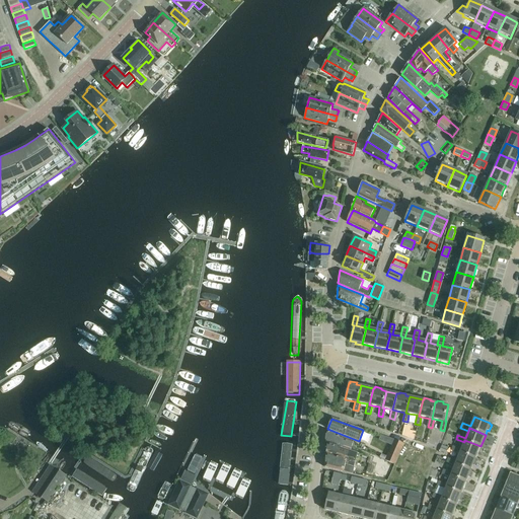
[(326,444),(351,451),(353,441),(327,431),(326,444)]
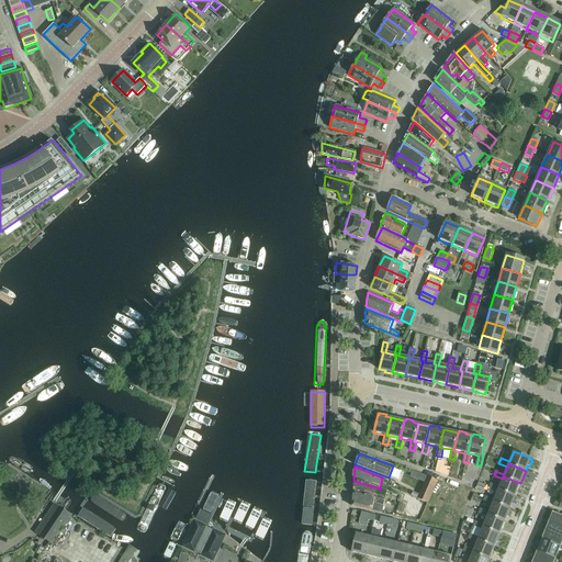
[(417,498),(427,503),(437,481),(427,476),(417,498)]
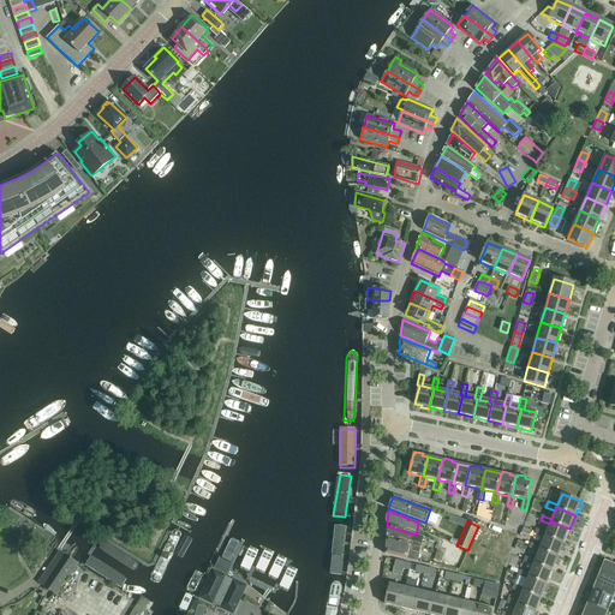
[(563,543),(569,529),(550,521),(550,524),(547,533),(536,529),(535,533),(544,538),(545,536),(563,543)]
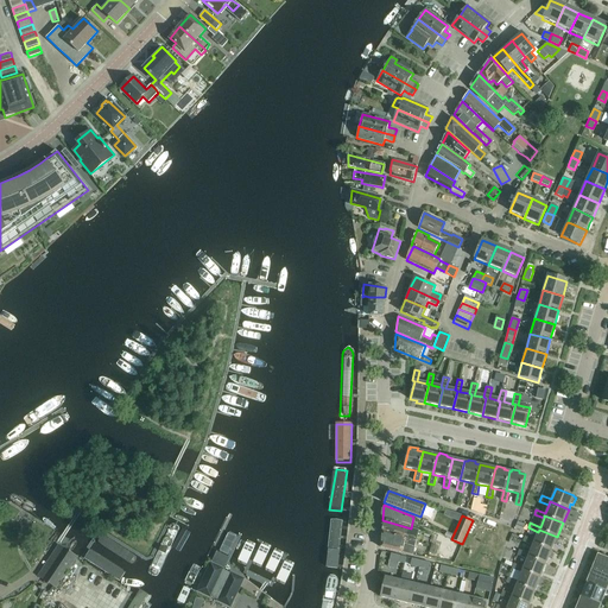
[(381,530),(416,542),(418,530),(411,529),(382,520),(381,530)]
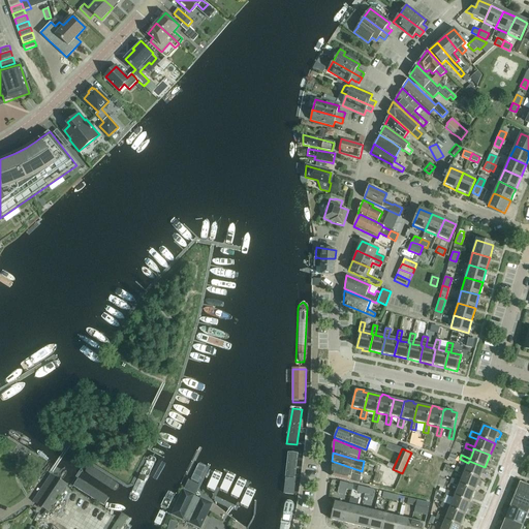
[(297,455),(289,454),(284,490),(292,491),(297,455)]
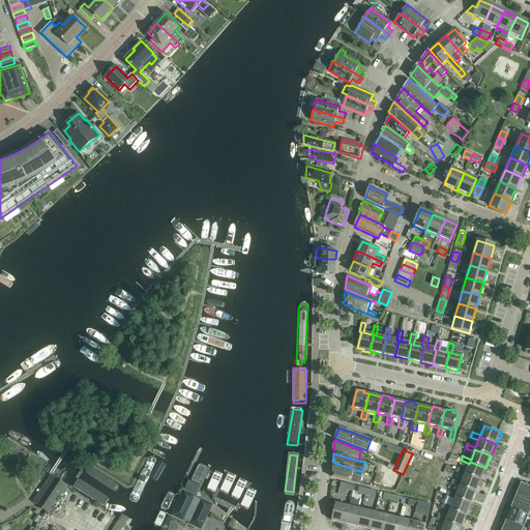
[(362,472),(332,462),(331,464),(331,477),(359,484),(362,472)]
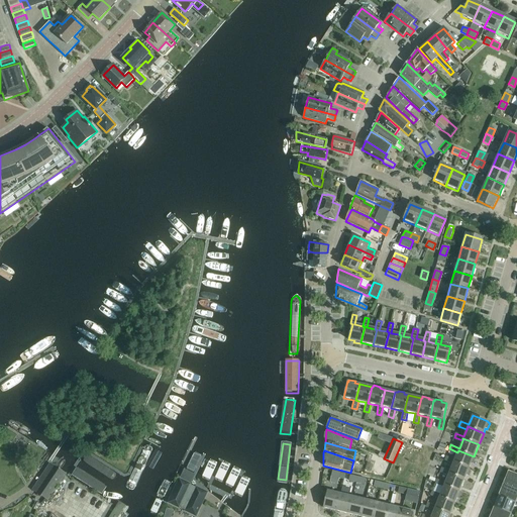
[(473,463),(476,457),(474,456),(458,450),(457,452),(454,459),(446,456),(444,460),(452,463),(453,462),(469,469),(472,463),(473,463)]
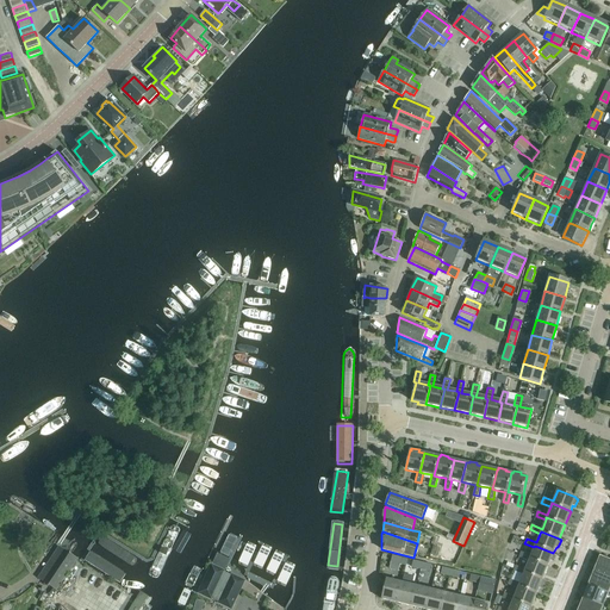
[(552,561),(555,554),(553,553),(535,546),(534,547),(530,556),(521,552),(520,558),(528,561),(529,559),(548,567),(551,560),(552,561)]
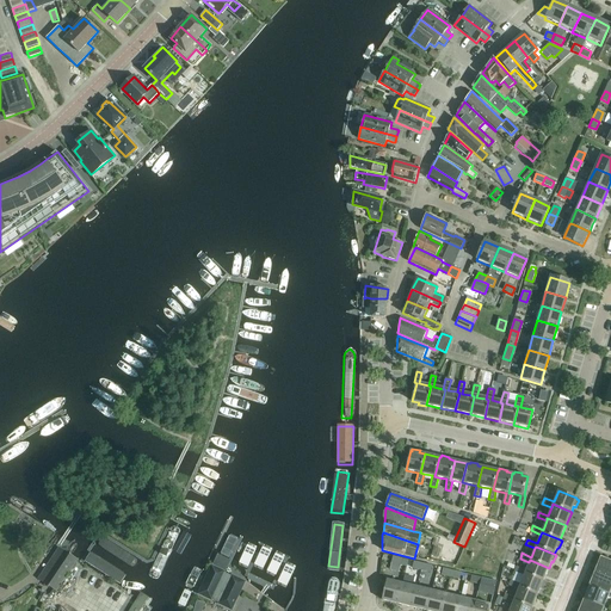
[(60,556),(43,581),(57,591),(67,576),(74,566),(67,561),(60,556)]
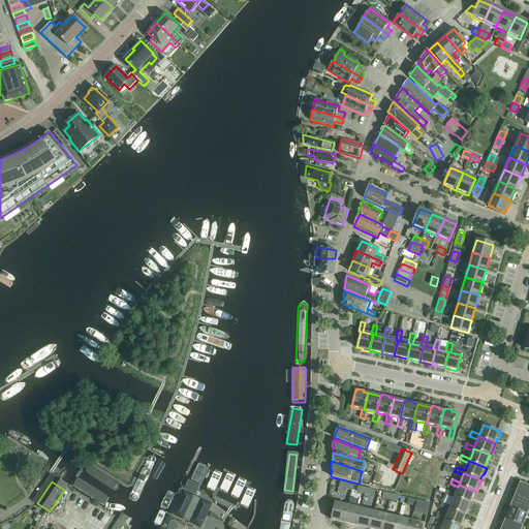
[(352,491),(353,485),(340,481),(339,488),(352,491)]
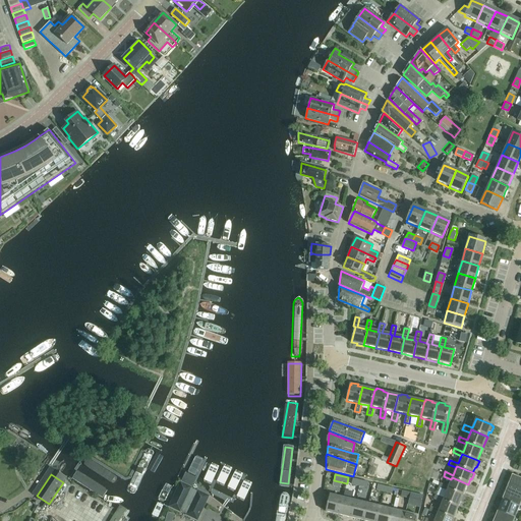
[(508,487),(520,493),(520,478),(513,475),(508,487)]
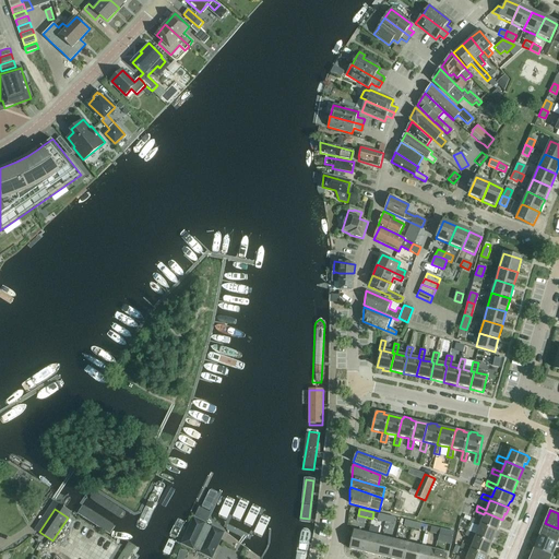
[(497,532),(502,520),(485,512),(484,514),(482,522),(472,519),(464,514),(463,518),(471,521),(471,523),(479,526),(479,525),(483,526),(497,532)]
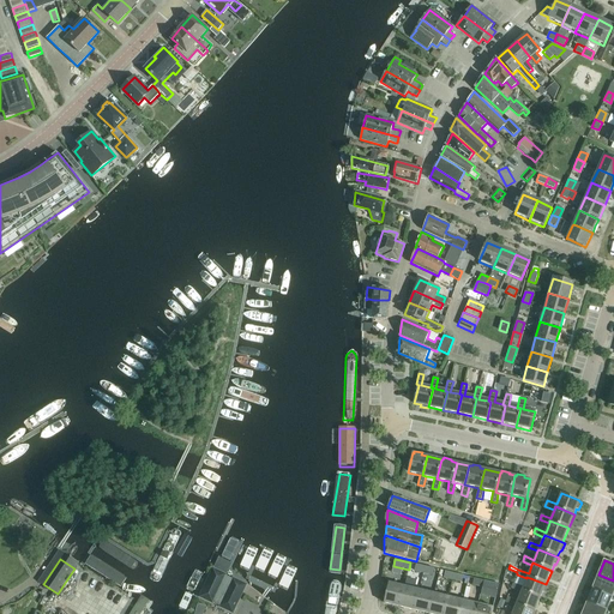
[(414,571),(423,573),(426,566),(416,564),(414,571)]
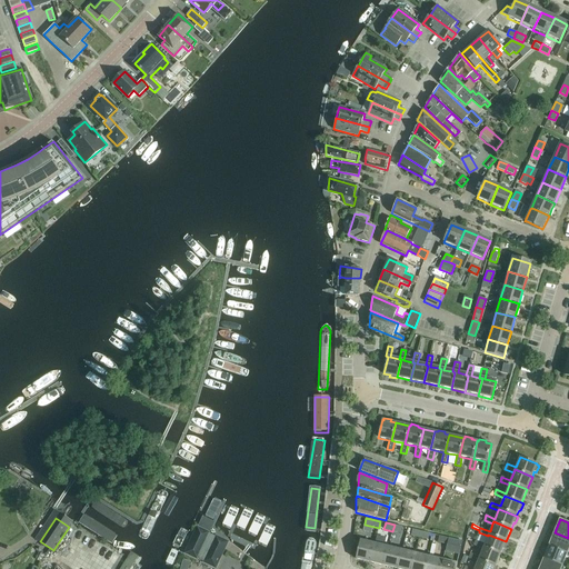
[(186,553),(197,559),(198,558),(203,561),(215,568),(227,542),(198,528),(186,553)]
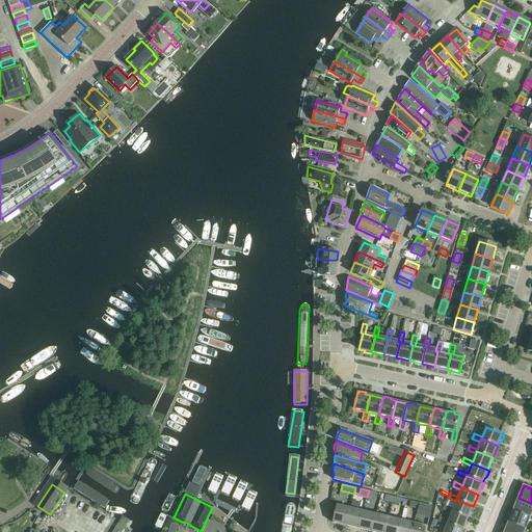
[(513,510),(530,516),(531,512),(531,503),(519,498),(513,510)]
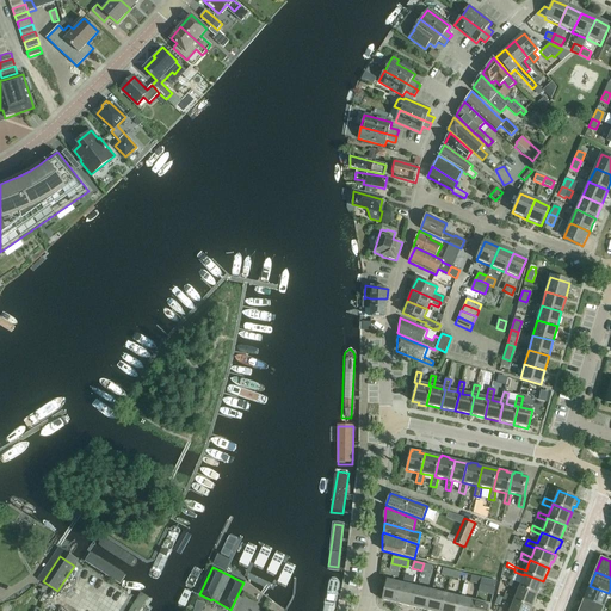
[(74,574),(69,580),(80,587),(84,580),(74,574)]
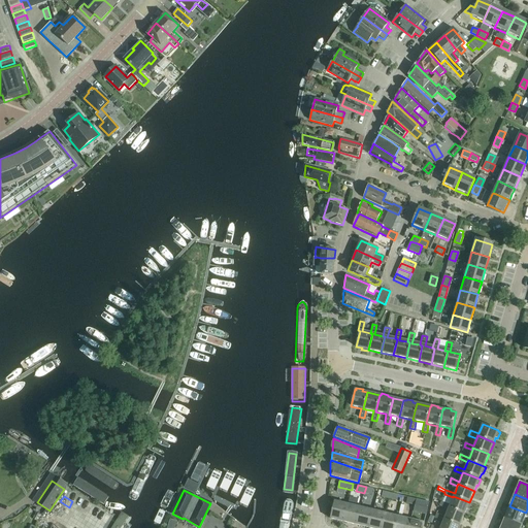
[(471,503),(469,502),(456,497),(453,496),(453,497),(450,505),(441,501),(438,500),(434,498),(432,502),(436,503),(439,504),(439,505),(448,509),(449,507),(464,515),(467,508),(468,509),(471,503)]
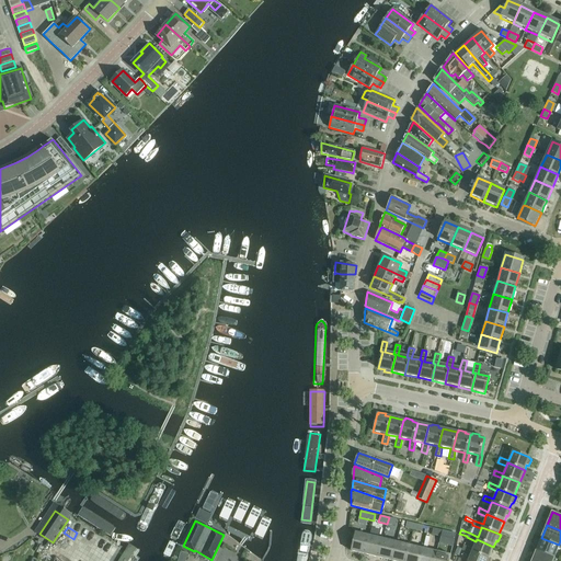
[(433,528),(432,535),(441,537),(443,530),(433,528)]
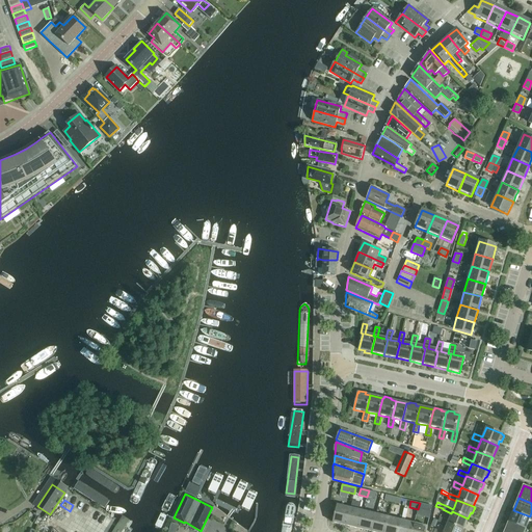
[(426,511),(427,505),(420,503),(418,509),(426,511)]
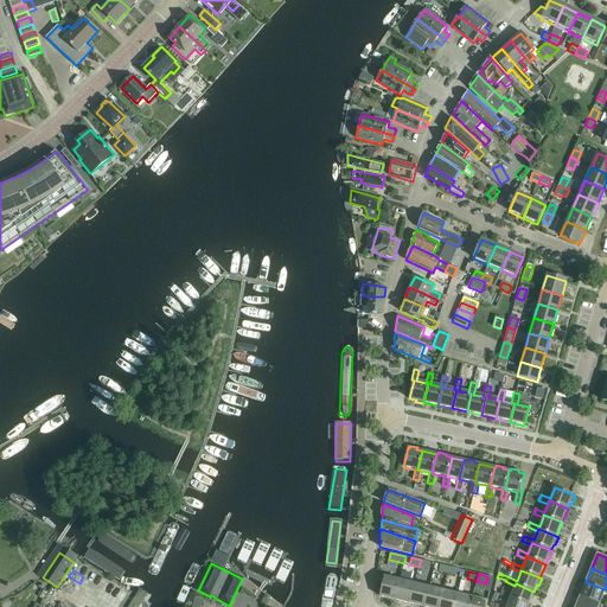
[(379,596),(395,600),(400,580),(385,576),(379,596)]
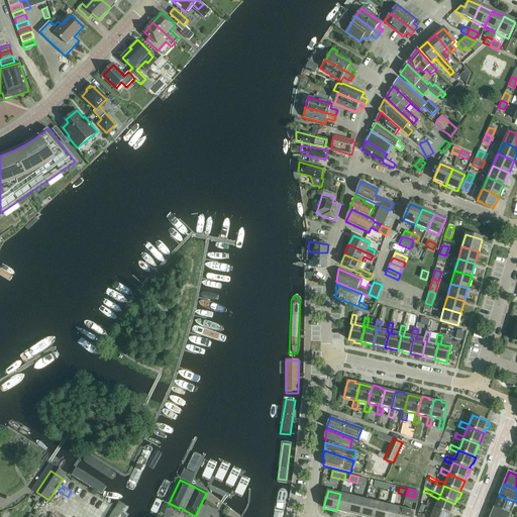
[(353,497),(340,494),(336,511),(349,514),(353,497)]
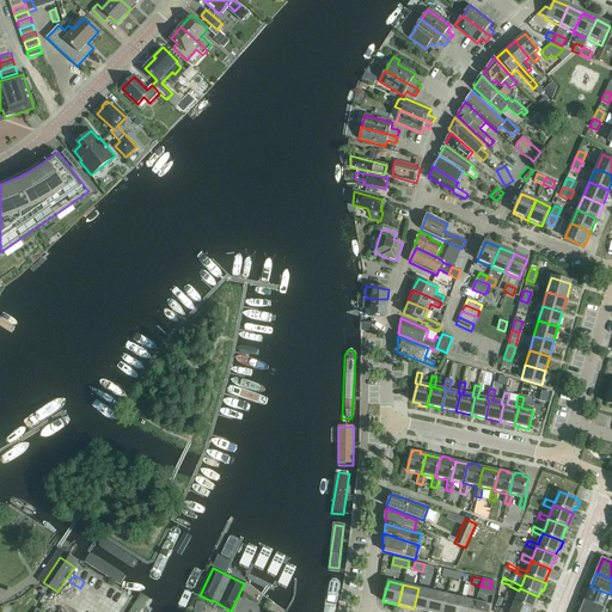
[(610,594),(591,587),(586,601),(605,609),(610,594)]
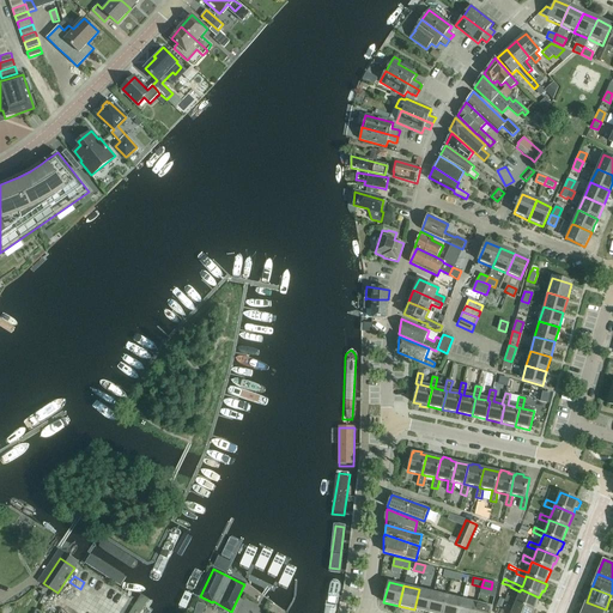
[(419,589),(414,610),(428,612),(434,593),(419,589)]
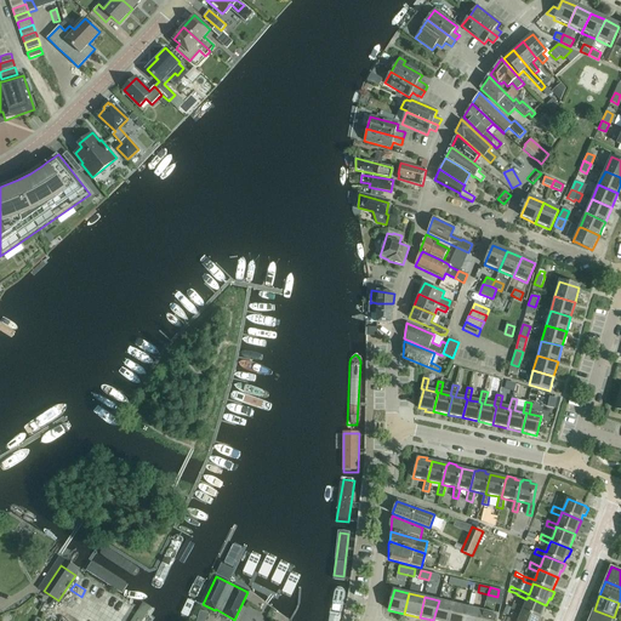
[(541,619),(546,605),(528,597),(527,599),(523,608),(513,604),(511,609),(520,613),(522,611),(541,619)]
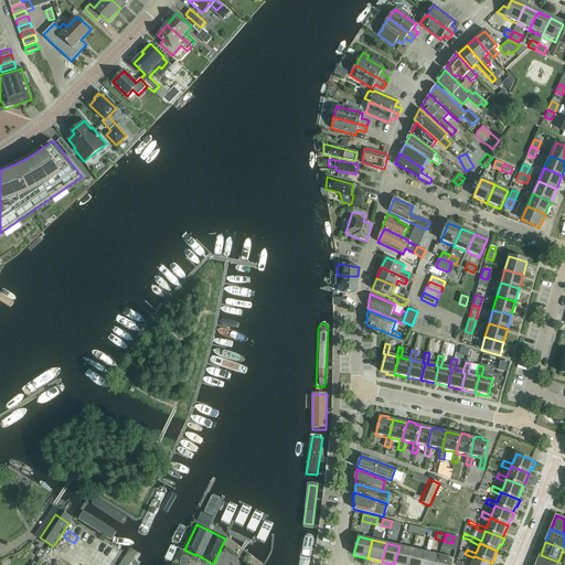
[(408,564),(413,550),(400,546),(394,564),(408,564)]
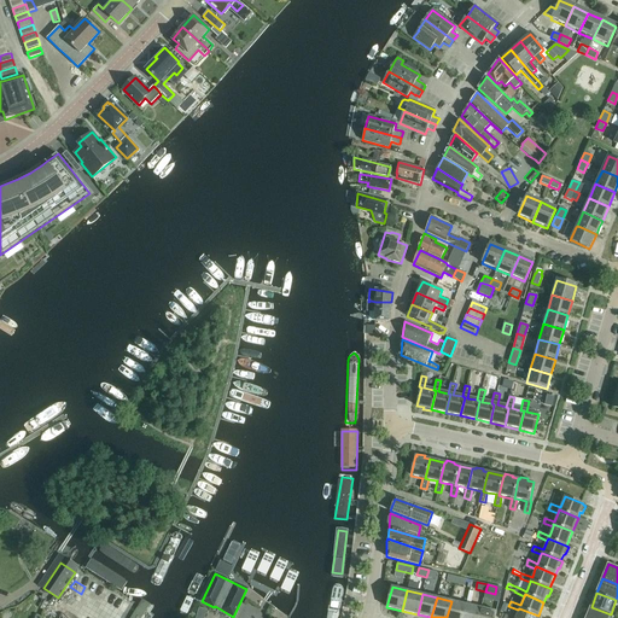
[(462,617),(467,605),(452,601),(447,617),(462,617)]
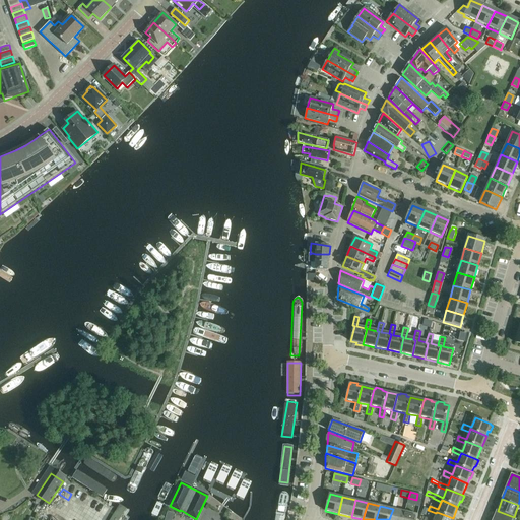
[(403,519),(405,512),(393,509),(389,519),(403,519)]
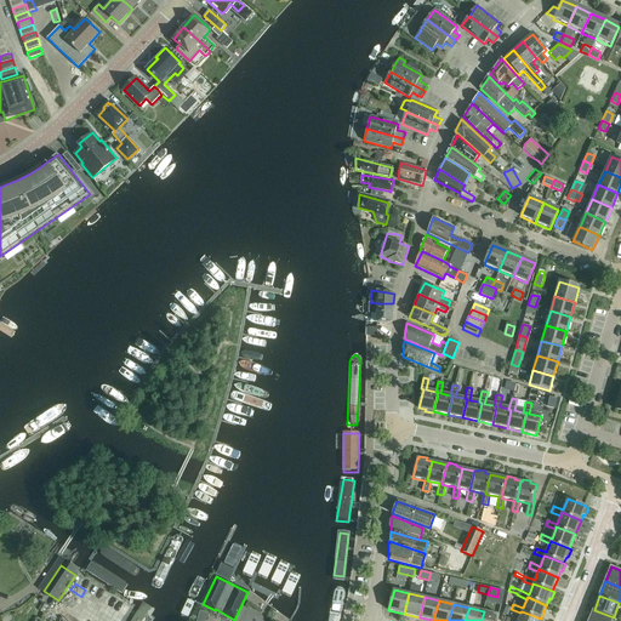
[(590,620),(611,620),(614,617),(594,610),(590,620)]
